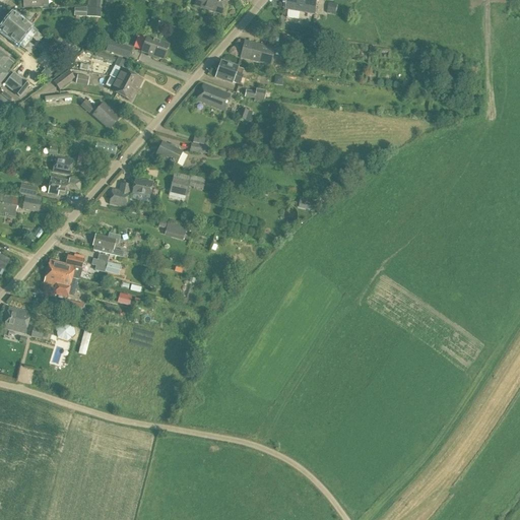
[(22,0),(24,8),(43,6),(42,0),(22,0)]
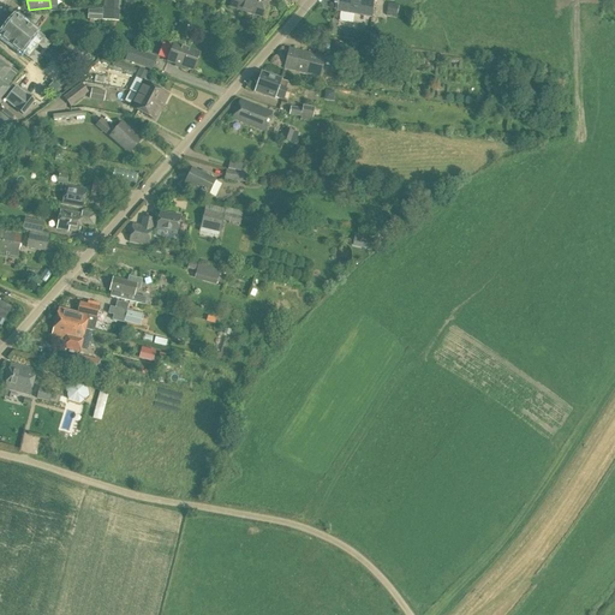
[(232,0),(230,7),(262,18),(267,0),(232,0)]
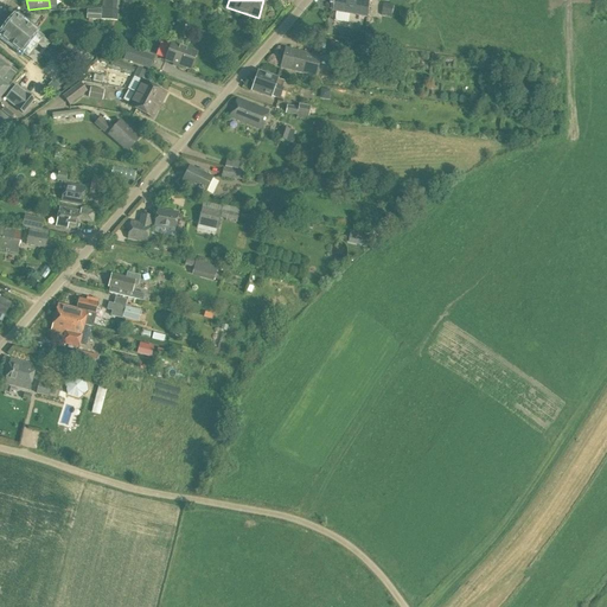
[(334,0),(333,11),(368,17),(370,0),(334,0)]
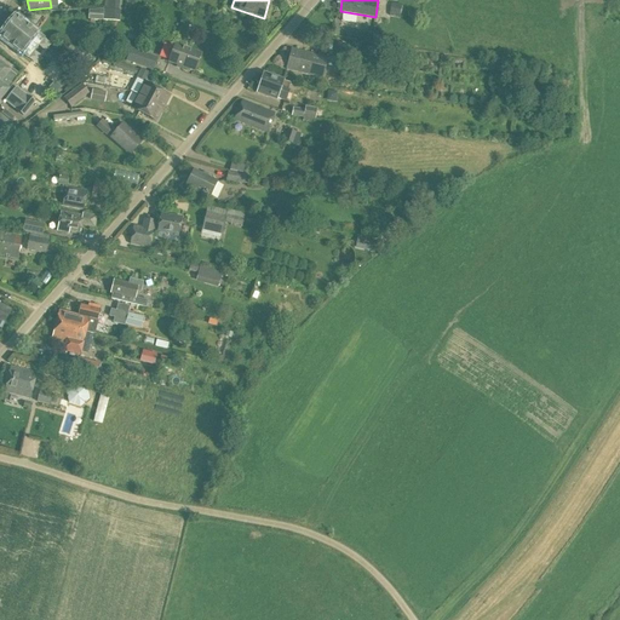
[(390,16),(400,17),(402,5),(392,3),(390,16)]
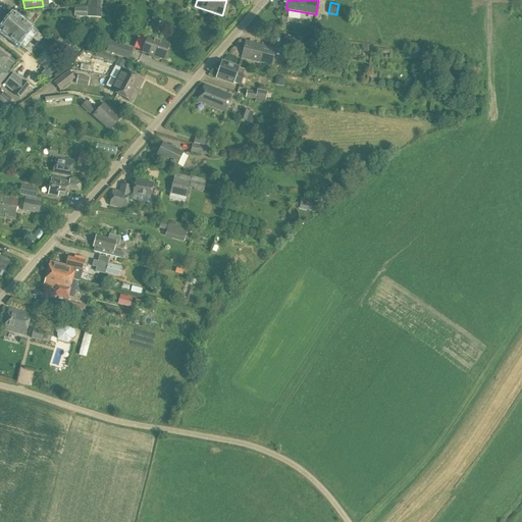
[(87,9),(87,8),(74,9),(73,16),(86,17),(87,9)]
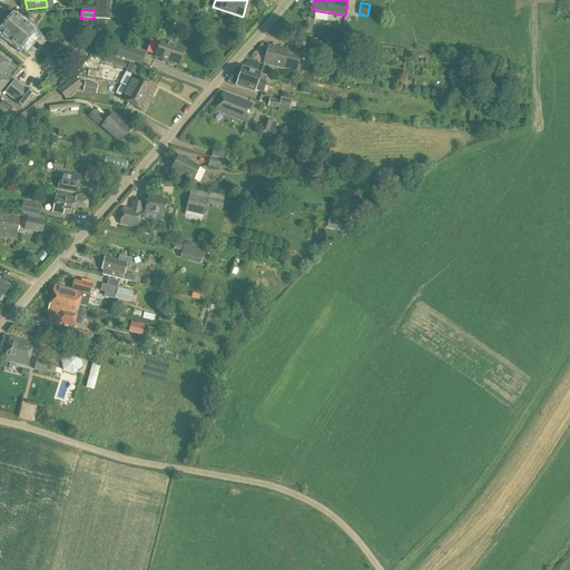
[(0,33),(19,49),(35,31),(16,16),(0,33)]
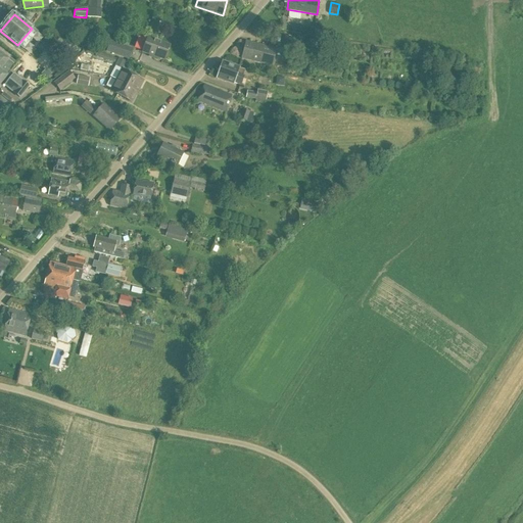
[(284,44),(294,46),(299,48),(301,39),(296,38),(286,36),(284,44)]
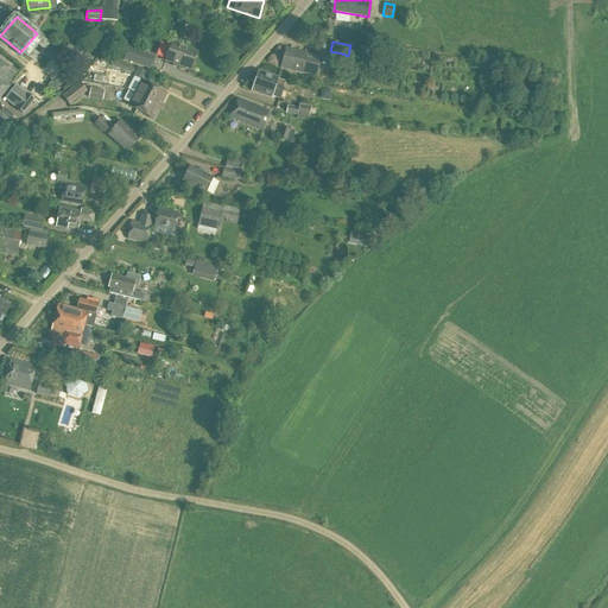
[(165,62),(191,70),(197,54),(172,44),(165,62)]
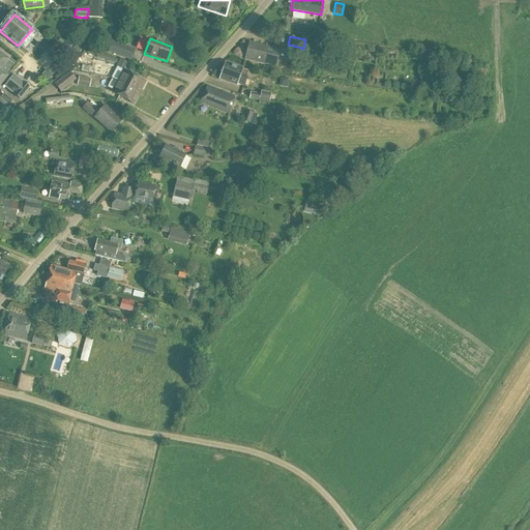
[(134,49),(114,41),(111,53),(130,59),(134,49)]
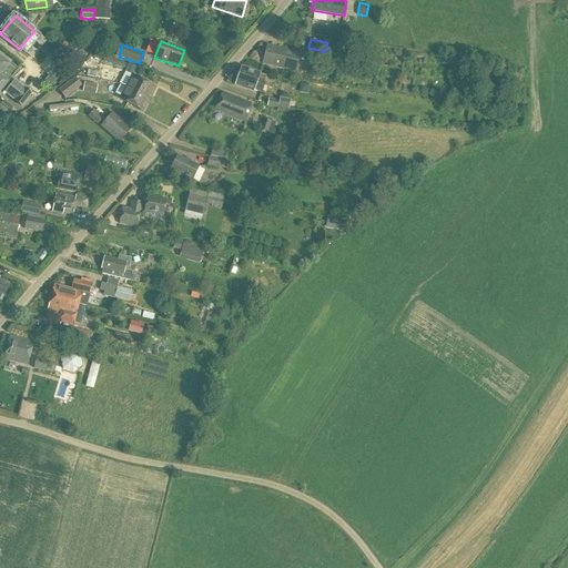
[(300,53),(266,46),(262,63),(295,72),(300,53)]
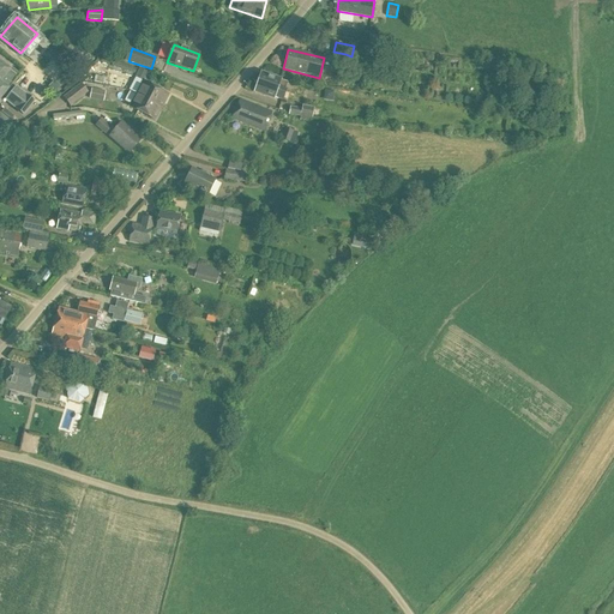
[(112,66),(136,73),(137,70),(114,61),(112,66)]
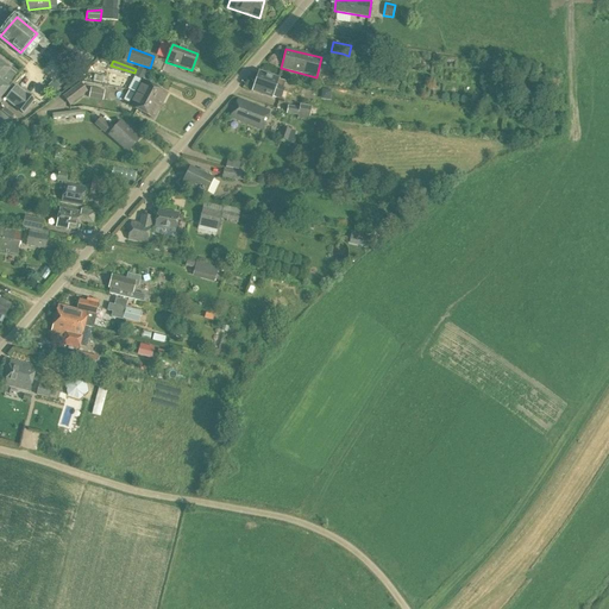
[(0,62),(0,99),(16,80),(12,79),(16,75),(0,62)]
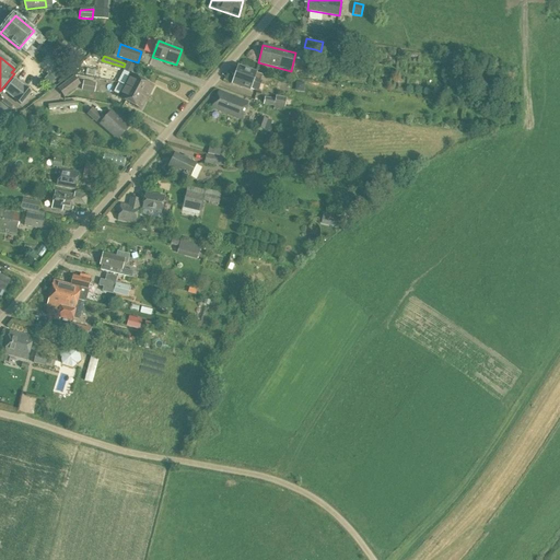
[(123,70),(131,74),(136,66),(127,61),(123,70)]
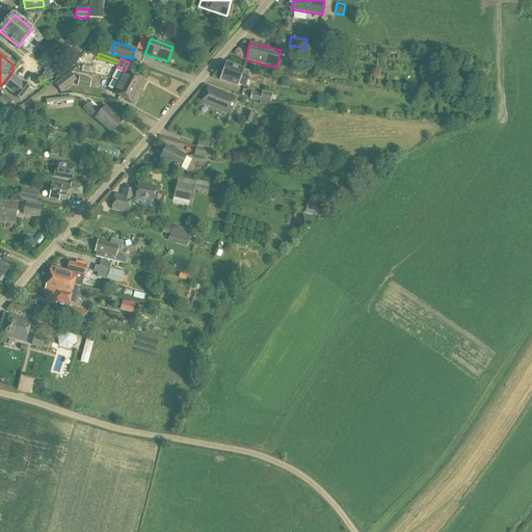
[(221,79),(237,85),(237,84),(245,87),(248,78),(241,75),(243,70),(227,63),(221,79)]
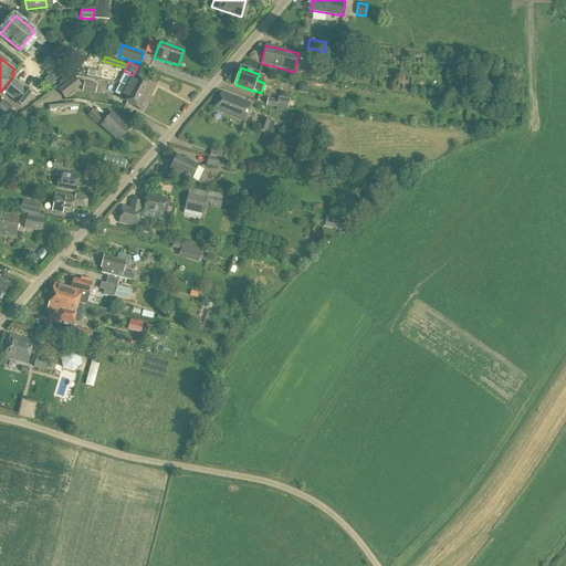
[(55,79),(50,73),(44,79),(50,84),(55,79)]
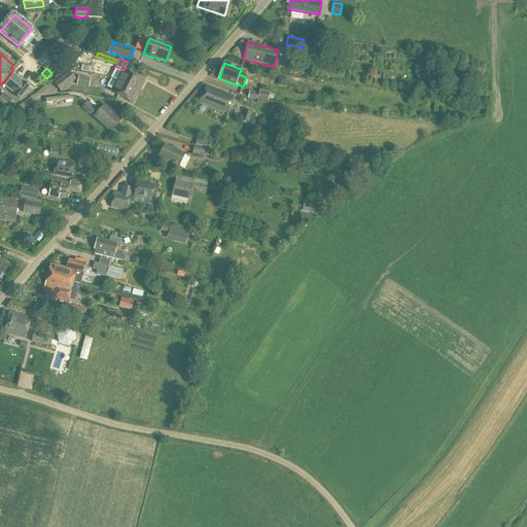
[(117,80),(139,93),(145,81),(124,70),(117,80)]
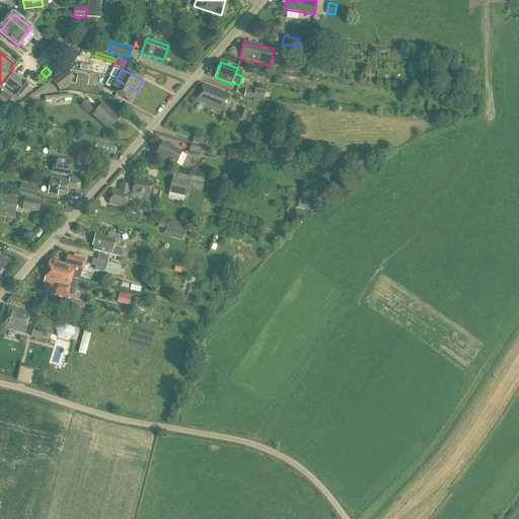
[(54,82),(59,89),(74,78),(69,71),(54,82)]
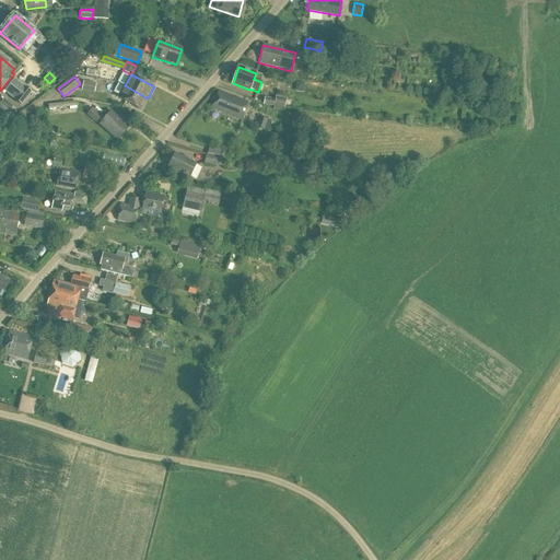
[(4,92),(21,105),(31,92),(25,88),(23,90),(13,81),(4,92)]
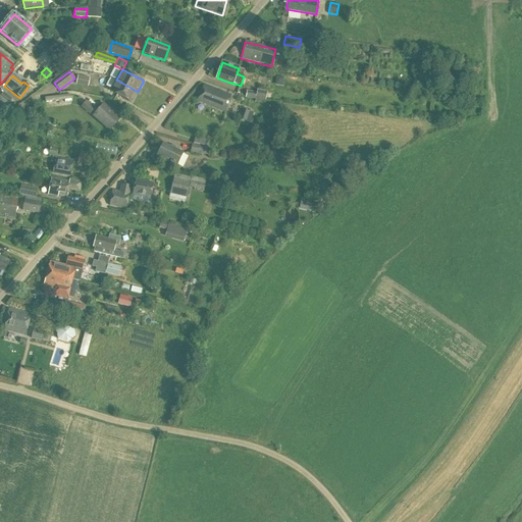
[(88,86),(90,79),(79,76),(77,84),(88,86)]
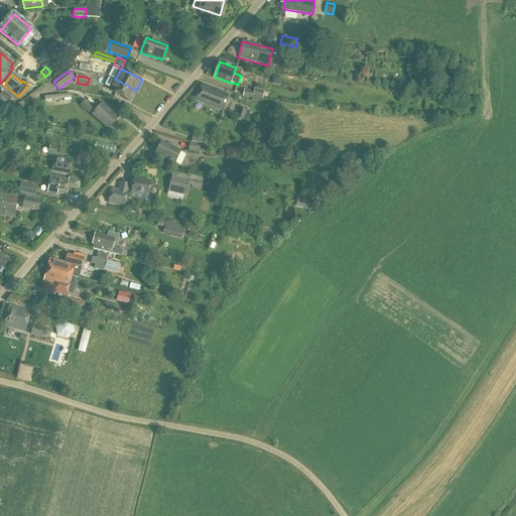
[(136,91),(115,79),(114,79),(109,76),(105,85),(110,88),(109,90),(131,101),(136,91)]
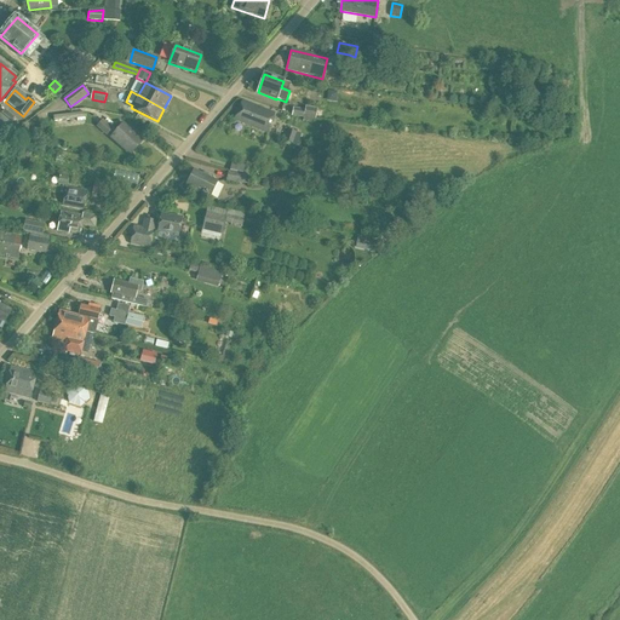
[(55,97),(44,102),(47,108),(58,103),(55,97)]
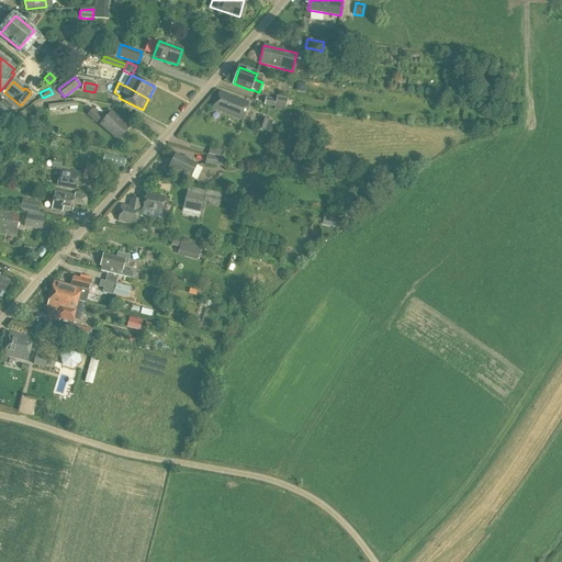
[(212,109),(242,121),(248,103),(220,91),(212,109)]
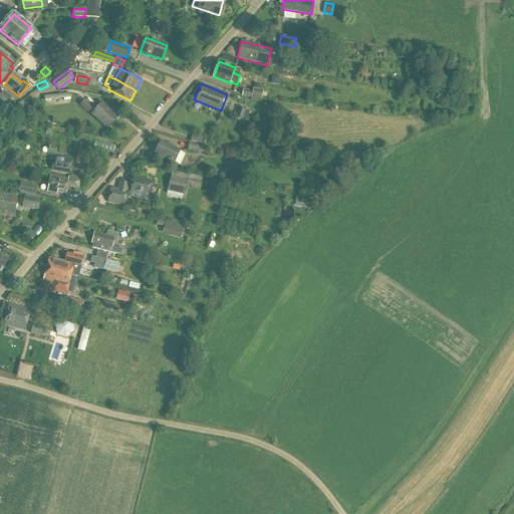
[(242,96),(261,99),(263,90),(253,89),(252,90),(243,89),(242,96)]
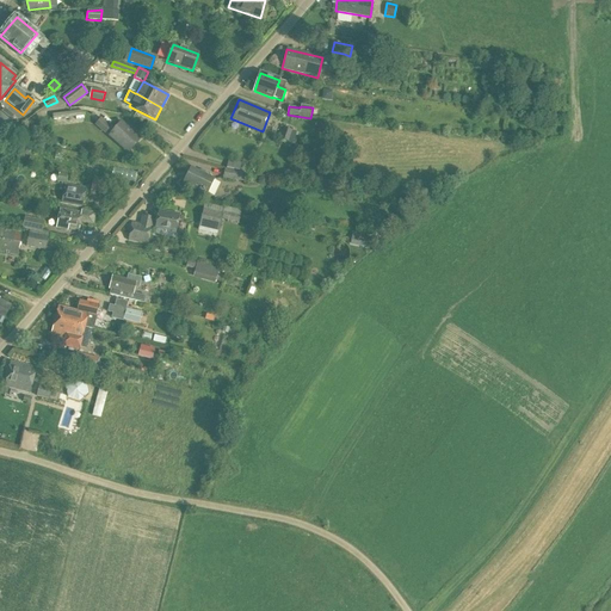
[(94,125),(104,134),(111,127),(102,118),(94,125)]
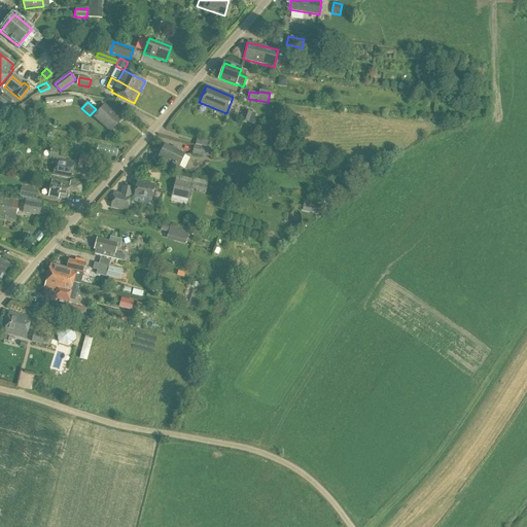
[(95,117),(104,126),(107,124),(113,129),(121,119),(105,105),(95,117)]
